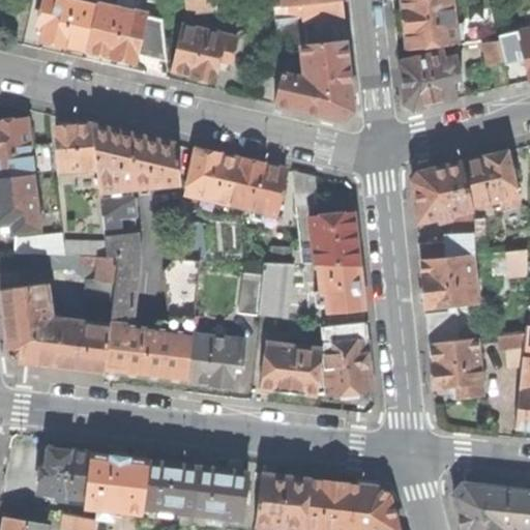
[(89,51),(99,3),(84,0),(45,0),(40,25),(47,26),(43,41),(66,47),(89,51)]
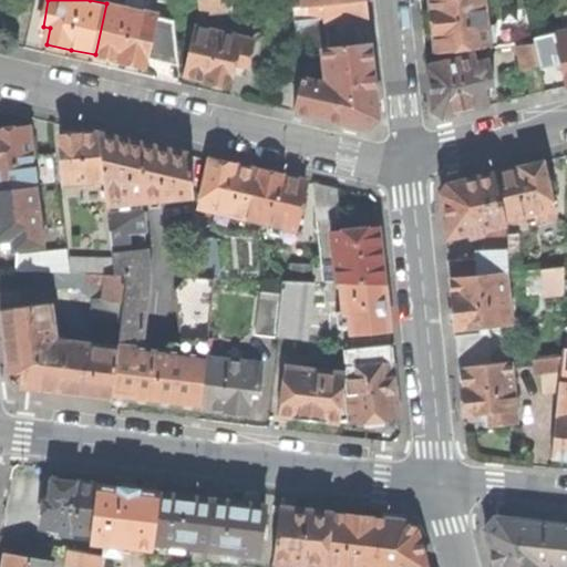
[(199,0),(202,13),(240,9),(238,0),(199,0)]
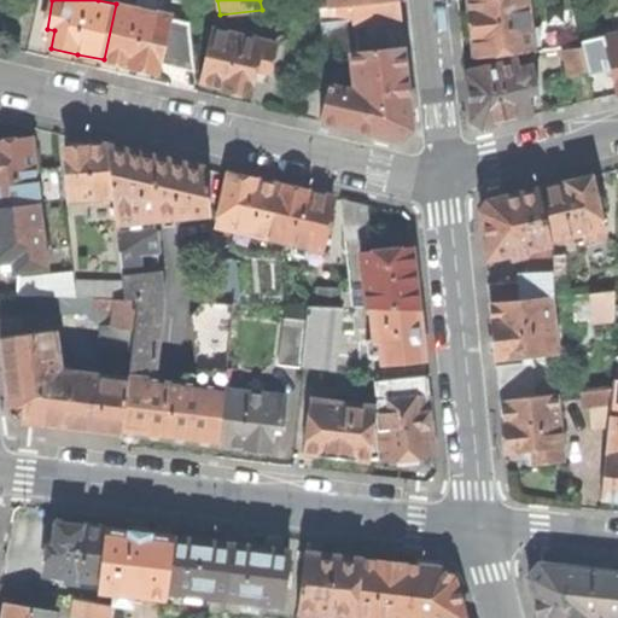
[(355,18),(356,25),(401,21),(398,0),(384,0),(354,4),(355,18)]
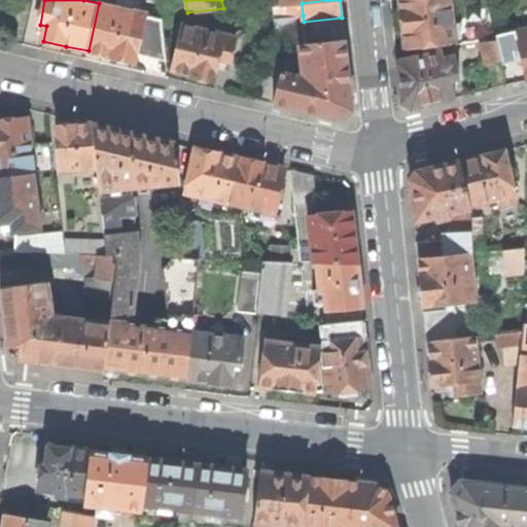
[(400,0),(403,23),(407,49),(456,44),(451,0),(400,0)]
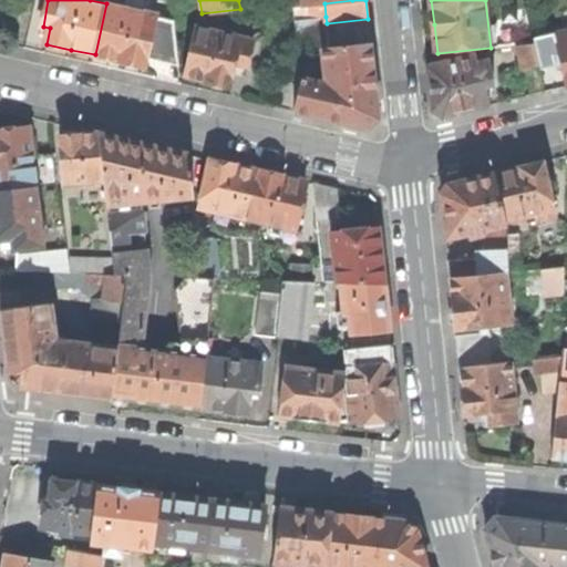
[(106,3),(95,54),(116,60),(145,65),(147,58),(156,16),(157,14),(106,3)]
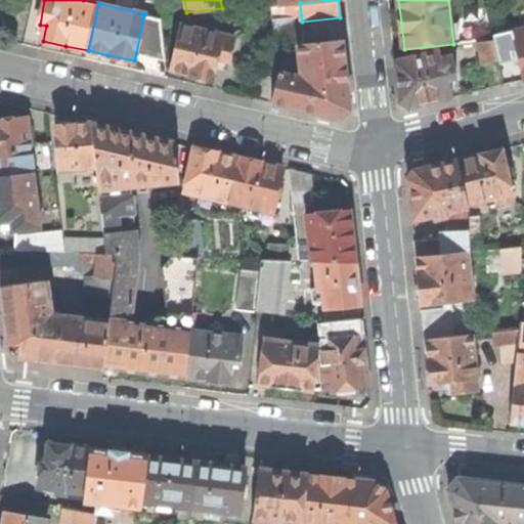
[(144,14),(136,53),(167,59),(162,18),(144,14)]
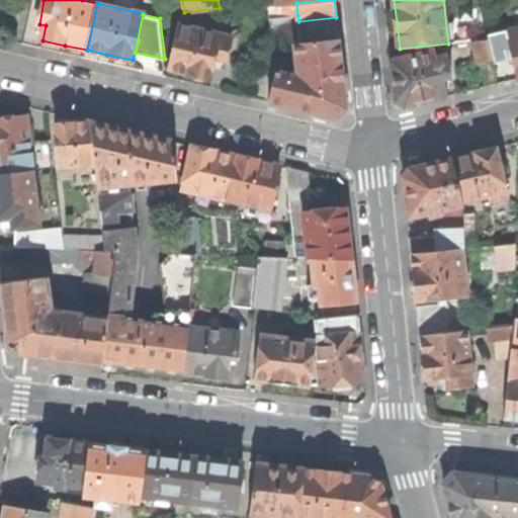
[(270,18),(276,70),(298,75),(295,44),(301,42),(299,30),(298,21),(297,15),(270,18)]
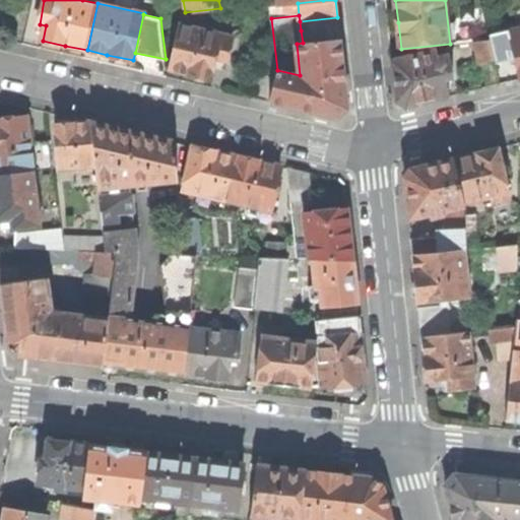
[(180,24),(169,70),(191,75),(211,80),(216,58),(228,61),(233,37),(180,24)]
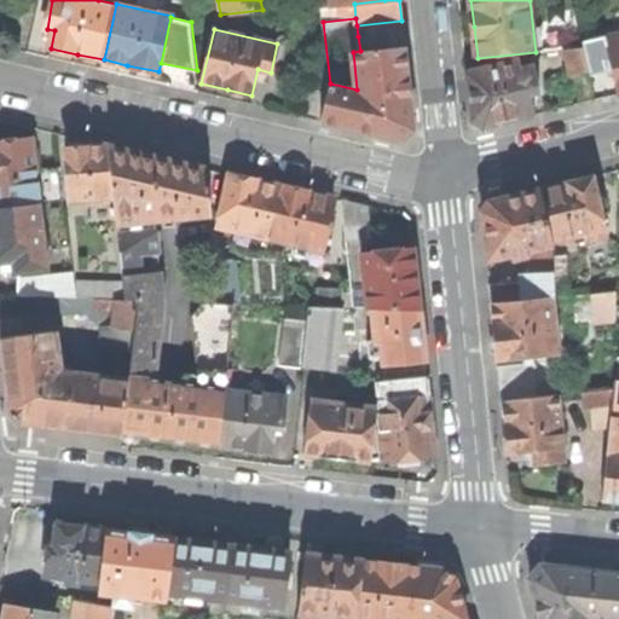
[(618,35),(607,39),(618,87),(618,35)]
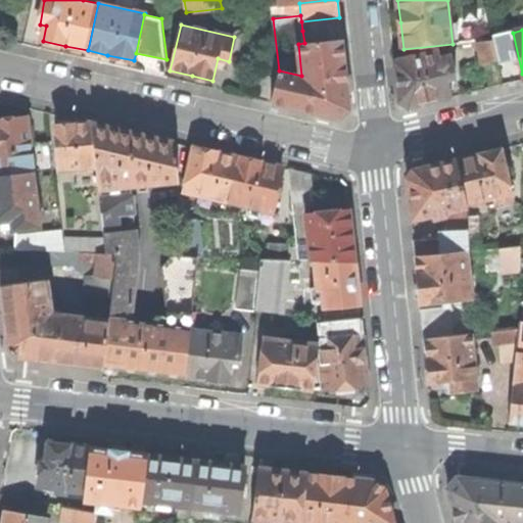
[(279,70),(272,101),(340,117),(348,108),(344,72),(341,39),(304,43),(298,44),(301,76),(279,70)]
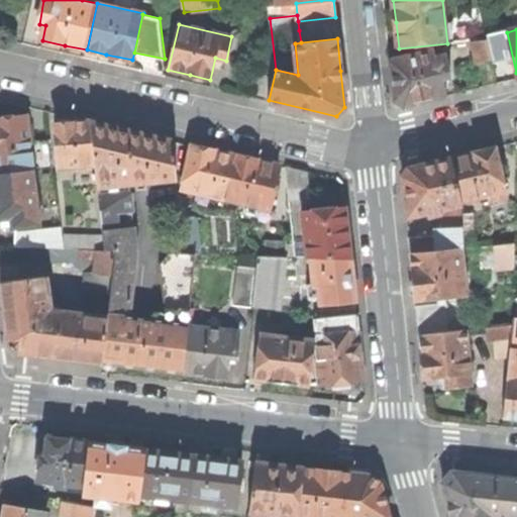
[(475,42),(480,65),(493,61),(489,41),(475,42)]
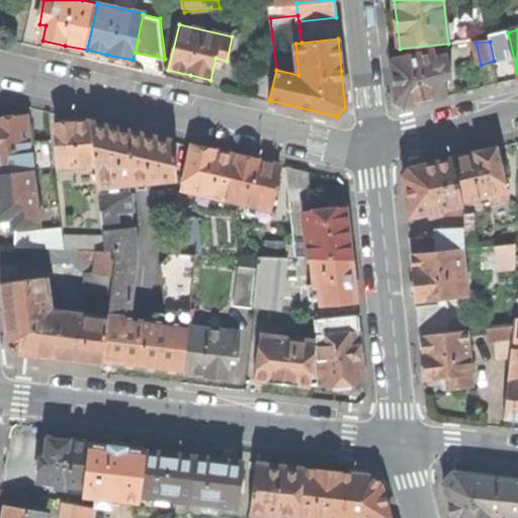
[(397,103),(406,108),(424,104),(443,99),(440,80),(448,79),(446,57),(434,59),(433,51),(393,62),(397,103)]
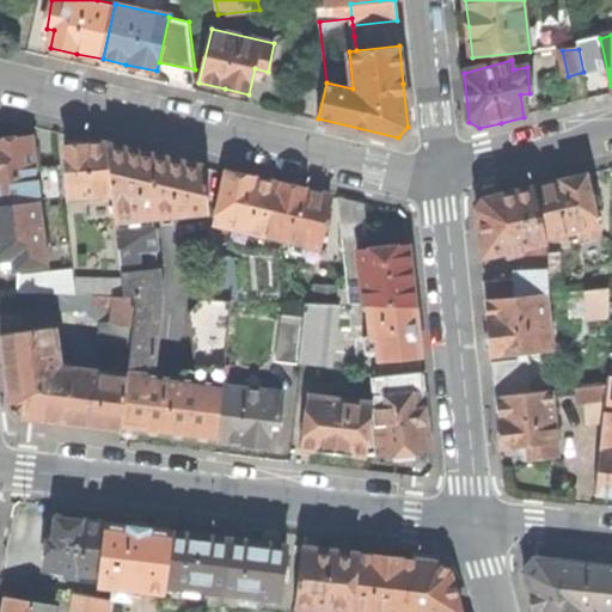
[(318,118),(326,83),(306,78),(298,114),(318,118)]
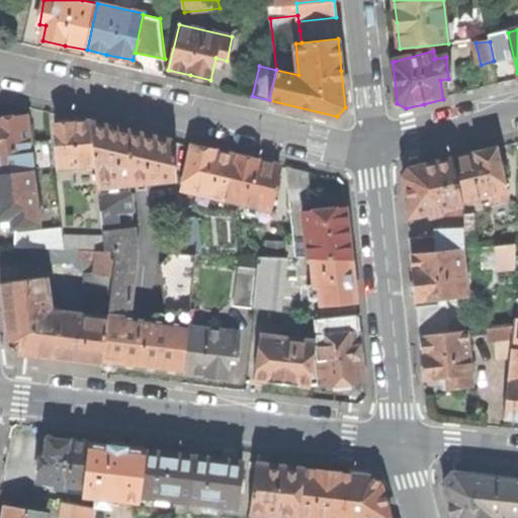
[(0,173),(33,169),(26,116),(0,118),(0,173)]
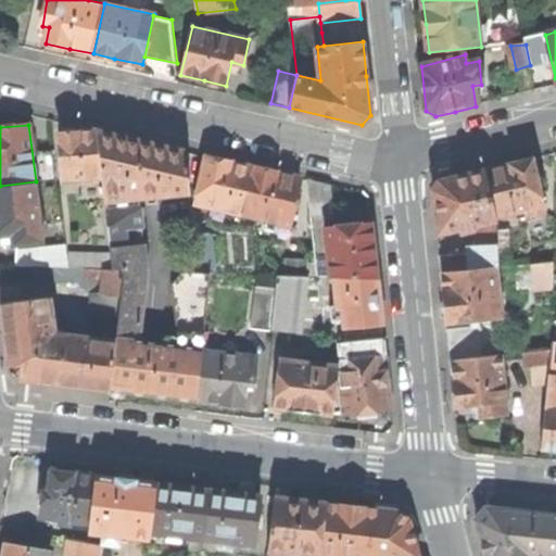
[(61,134),(65,179),(103,175),(99,129),(77,131),(61,134)]
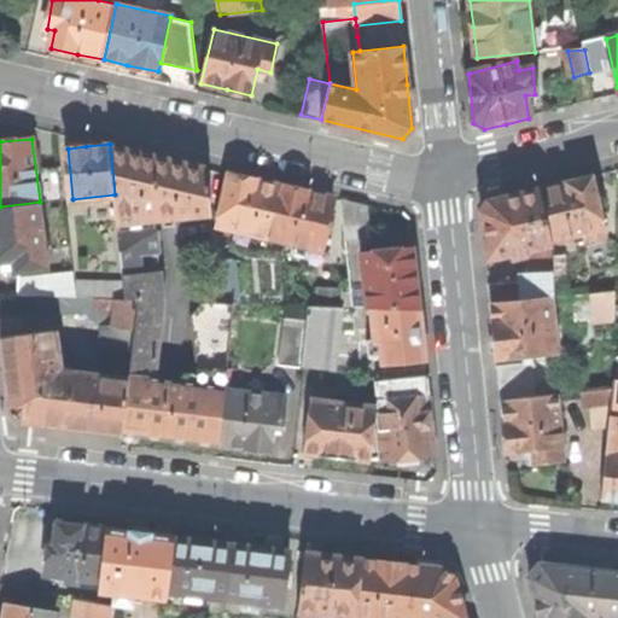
[(115,194),(117,220),(156,216),(156,220),(213,214),(207,167),(159,156),(110,144),(115,194)]
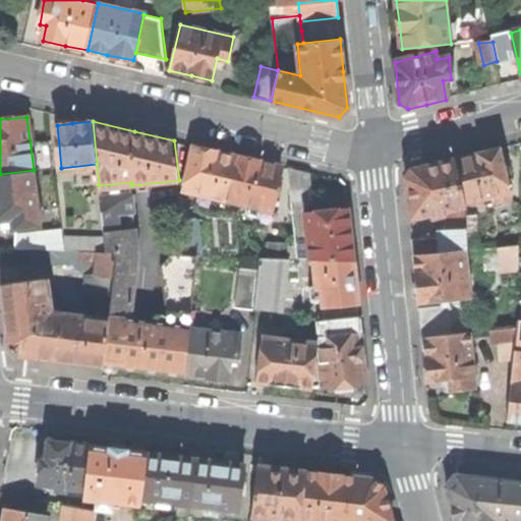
[(38,140),(41,170),(55,168),(51,138),(38,140)]
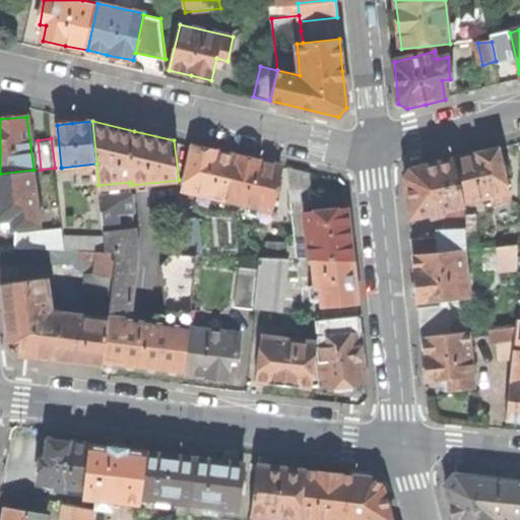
[(186,191),(226,200),(237,155),(213,150),(193,145),(184,186),(186,191)]
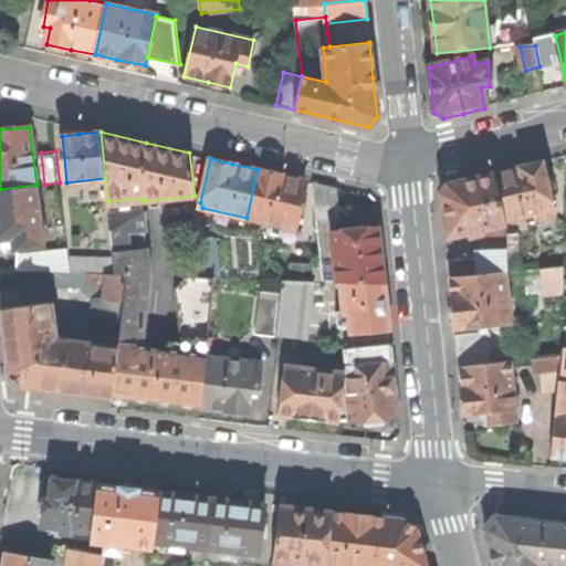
[(506,222),(533,216),(541,213),(543,221),(556,218),(542,163),(517,169),(494,175),(506,222)]
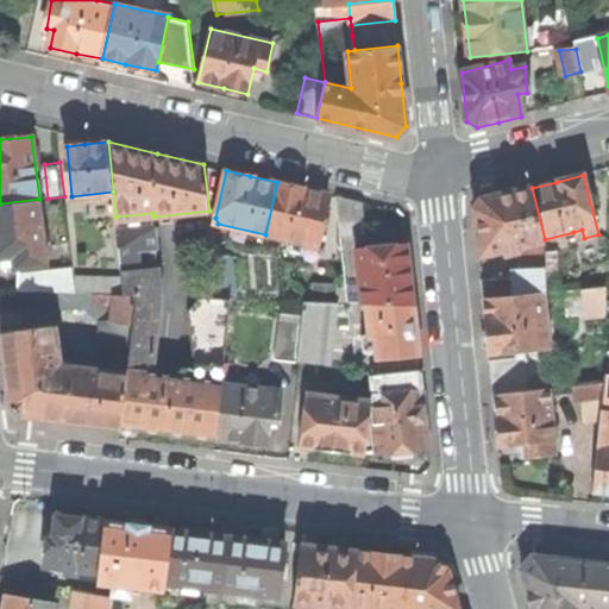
[(290,240),(311,245),(316,246),(320,233),(326,208),(328,194),(305,188),(277,182),(265,234),(290,240)]
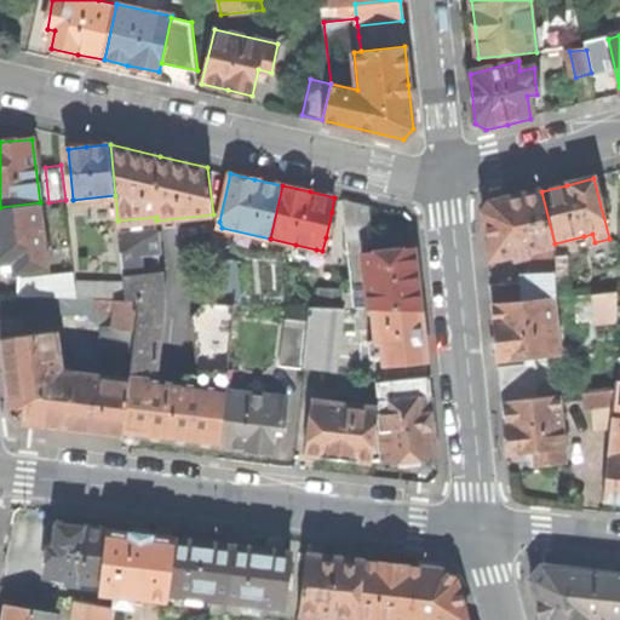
[(486,234),(489,263),(514,257),(528,253),(555,246),(555,244),(541,191),(491,204),(484,214),(486,234)]
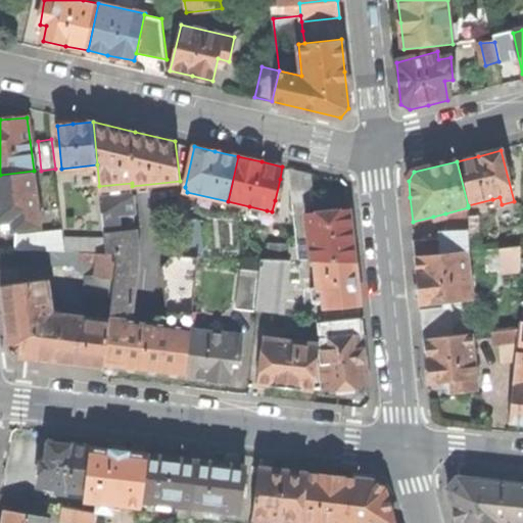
[(311,174),(288,169),(292,202),(314,200),(311,174)]
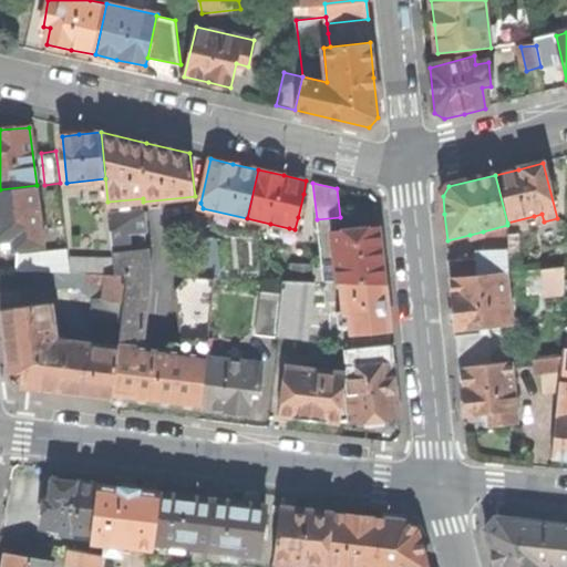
[(37,185),(0,189),(0,238),(2,239),(3,250),(44,245),(37,185)]
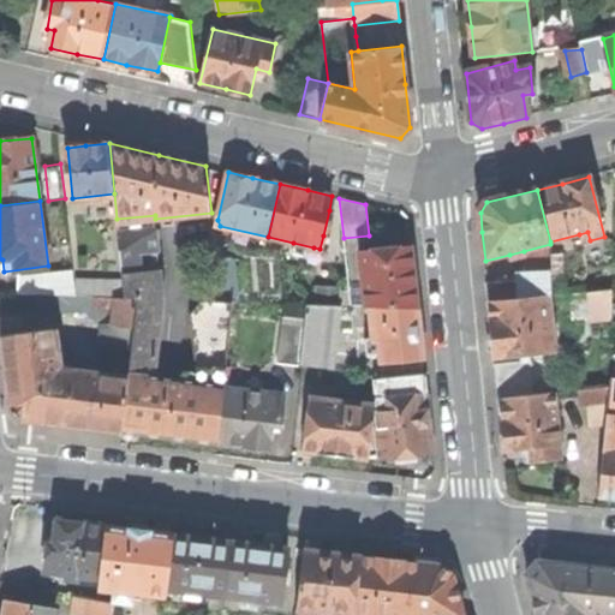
[(329,210),(323,236),(329,237),(335,212),(329,210)]
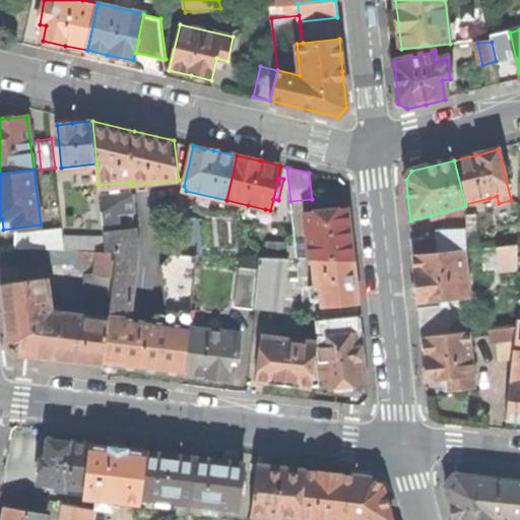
[(131,185),(131,182),(99,185),(104,235),(106,251),(116,252),(138,252),(131,185)]
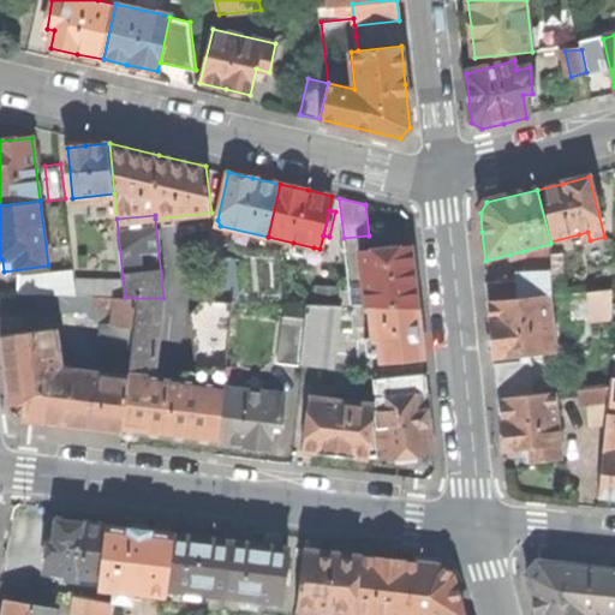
[(587,232),(579,234),(581,243),(590,240),(587,232)]
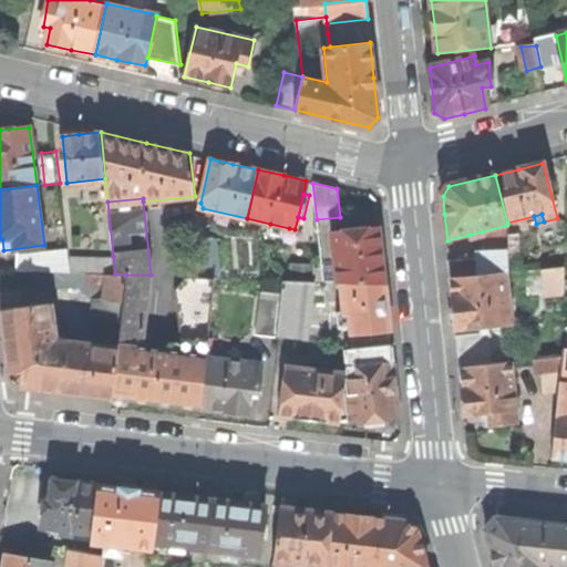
[(281,235),(281,233),(288,234),(289,228),(270,224),(268,232),(281,235)]
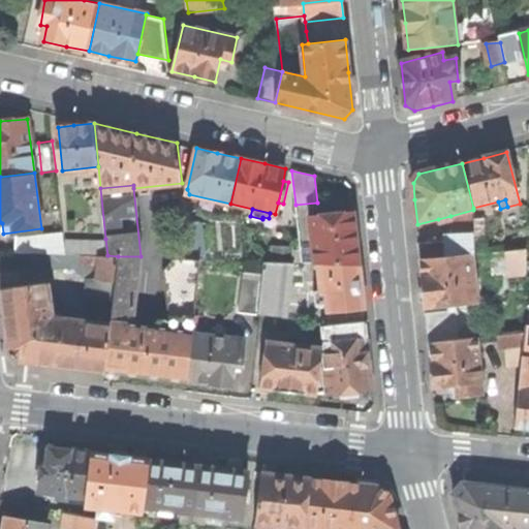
[(450,221),(452,239),(474,236),(474,220),(473,210),(450,216),(450,221)]
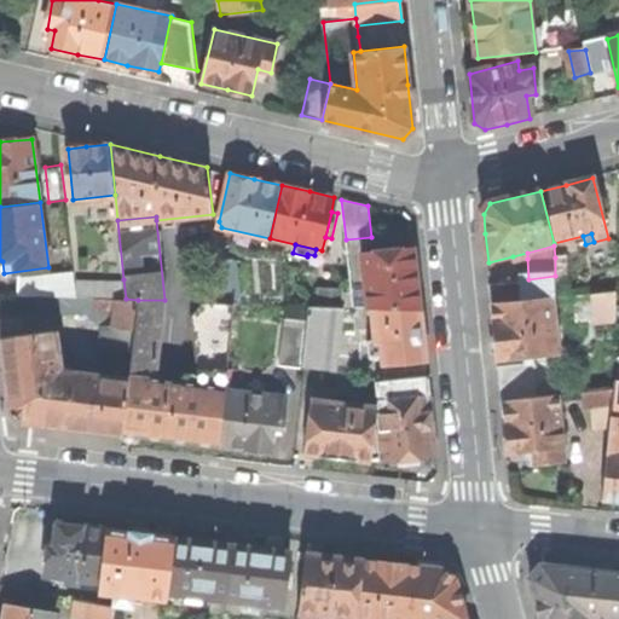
[(369,306),(372,307),(420,308),(416,273),(414,247),(363,254),(369,306)]
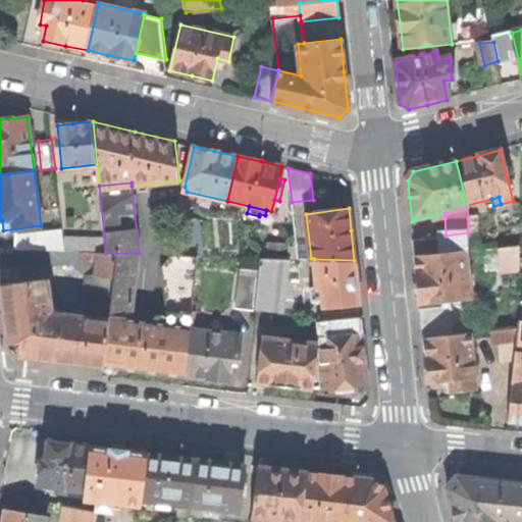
[(198,255),(203,255),(198,218),(183,219),(187,255),(198,255)]
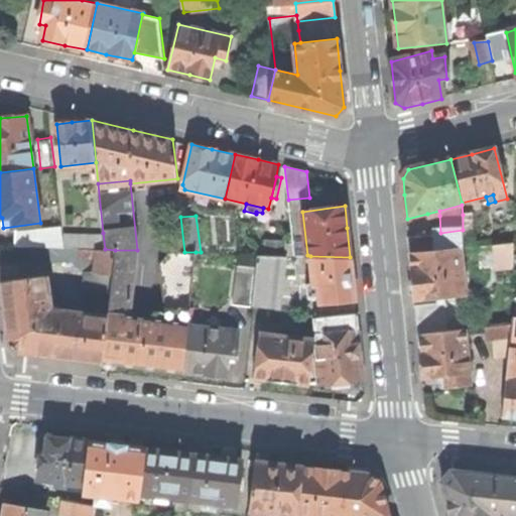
[(21,232),(22,247),(40,247),(65,248),(62,227),(21,232)]
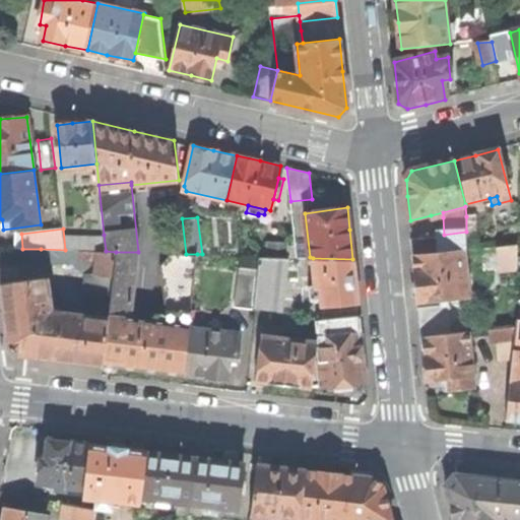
[(466,232),(444,235),(445,254),(463,252),(467,252),(467,241),(466,232)]
